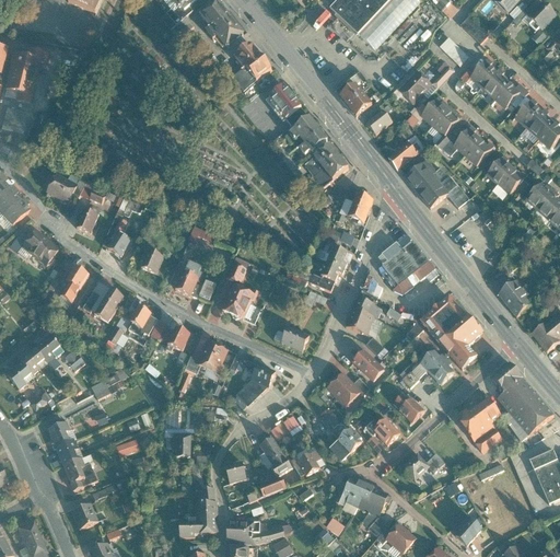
[(95,14),(101,0),(67,0),(66,2),(95,14)]
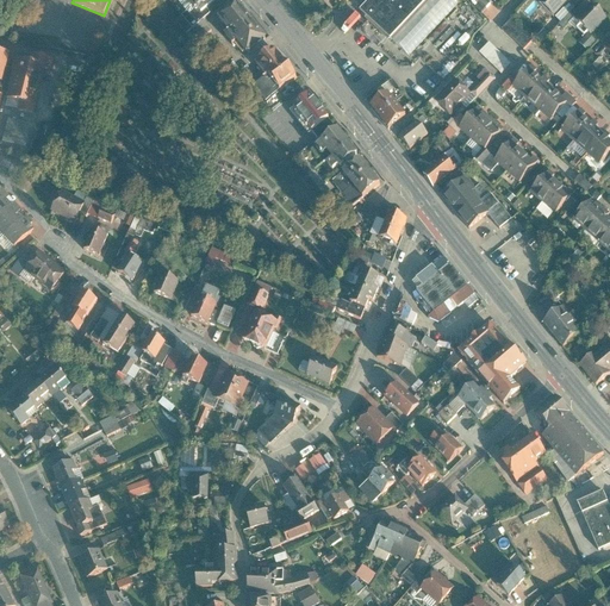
[(185,0),(193,10),(204,0),(185,0)]
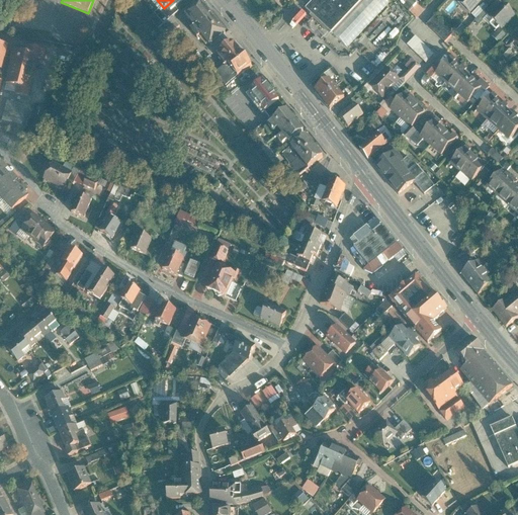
[(212,15),(200,0),(182,14),(194,29),(212,15)]
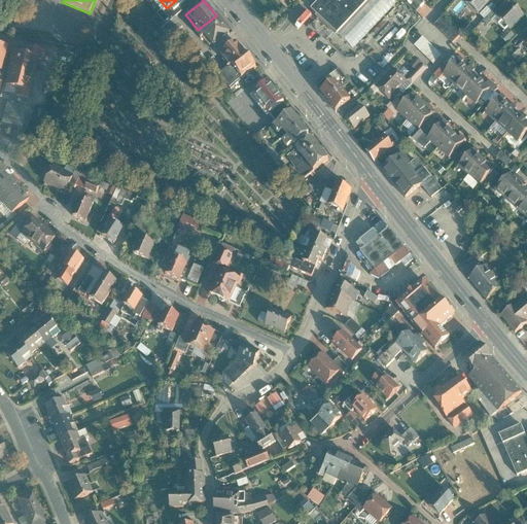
[(316,0),(310,7),(316,12),(314,14),(336,34),(366,0),(316,0)]
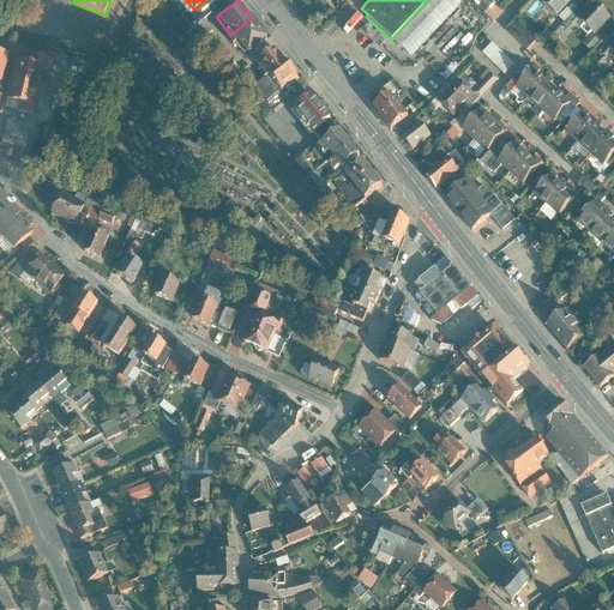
[(555,16),(569,0),(542,0),(541,2),(555,16)]
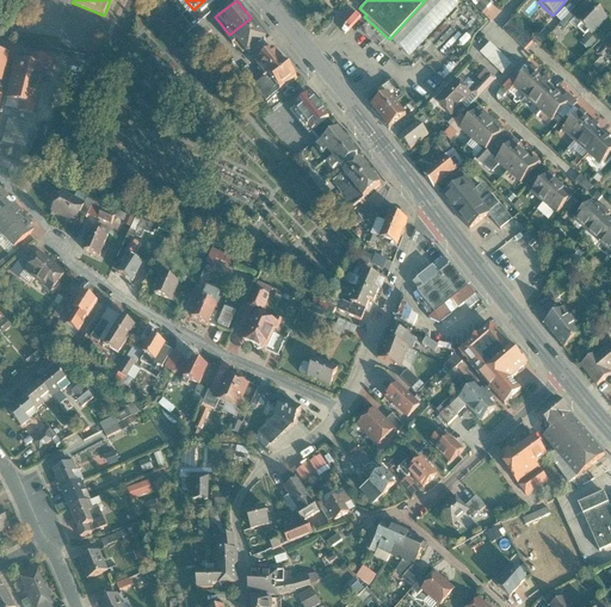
[(588,32),(604,16),(590,2),(574,19),(588,32)]
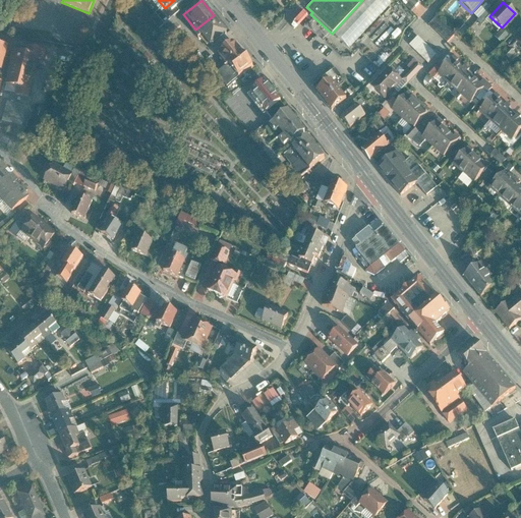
[(479,4),(473,12),(479,16),(485,9),(479,4)]
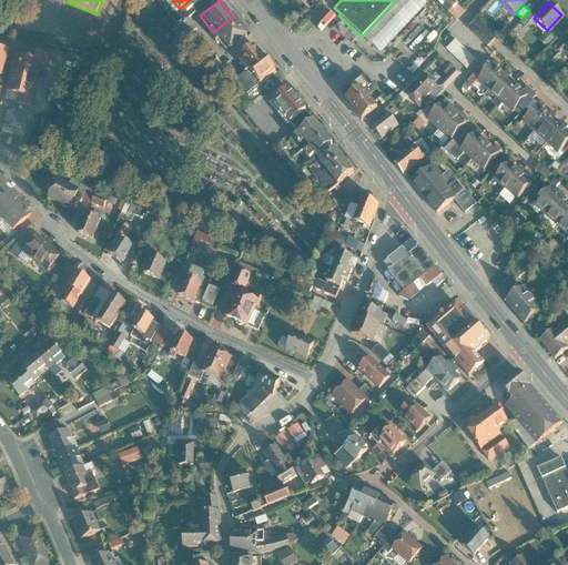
[(321,18),(326,22),(337,11),(332,6),(321,18)]
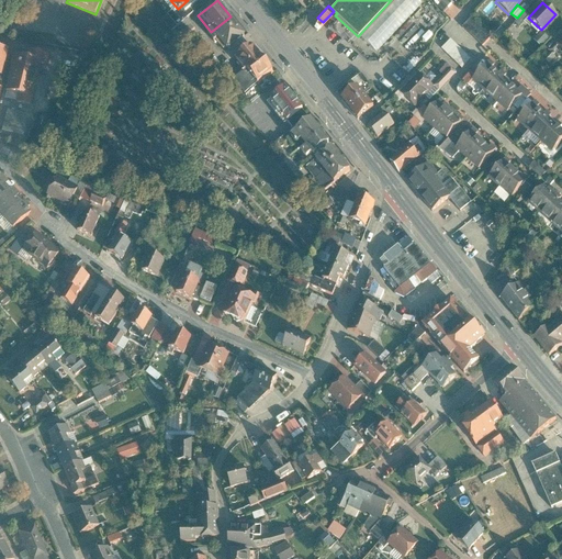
[(517,24),(527,14),(524,11),(514,21),(517,24)]
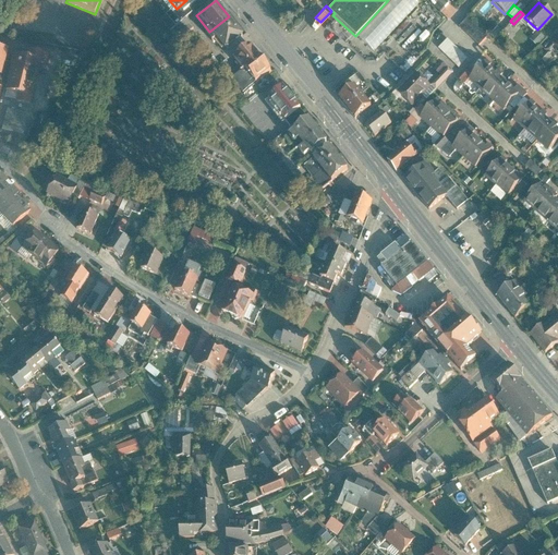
[(486,35),(466,15),(457,25),(477,45),(486,35)]
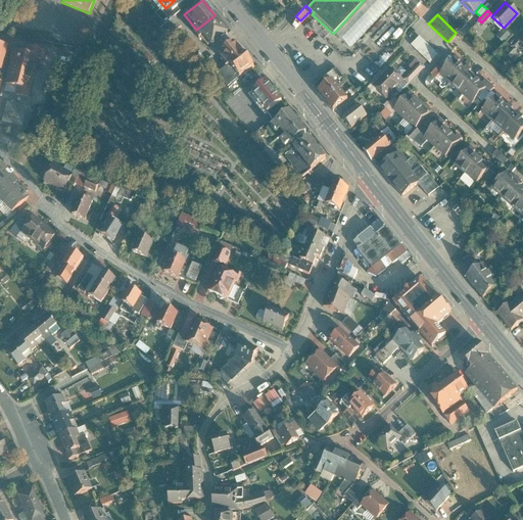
[(227,32),(215,15),(196,30),(208,46),(227,32)]
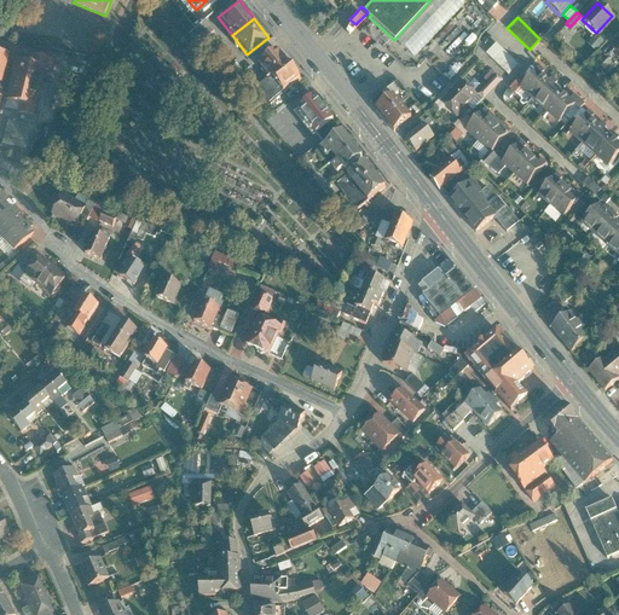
[(518,63),(495,42),(484,53),(507,74),(518,63)]
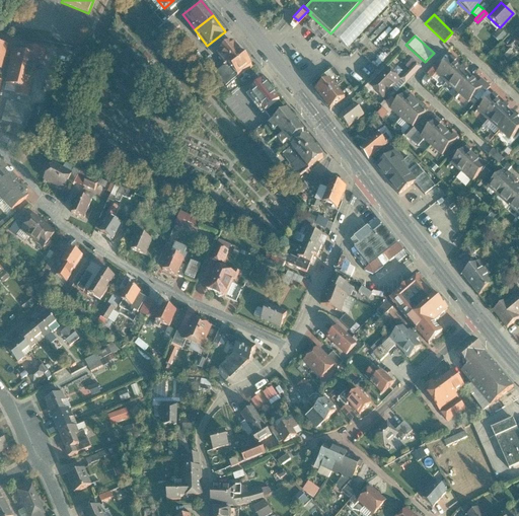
[(8,45),(0,42),(0,94),(3,82),(15,86),(13,94),(28,97),(39,57),(44,58),(47,49),(25,45),(23,52),(11,49),(9,58),(6,57),(8,45)]
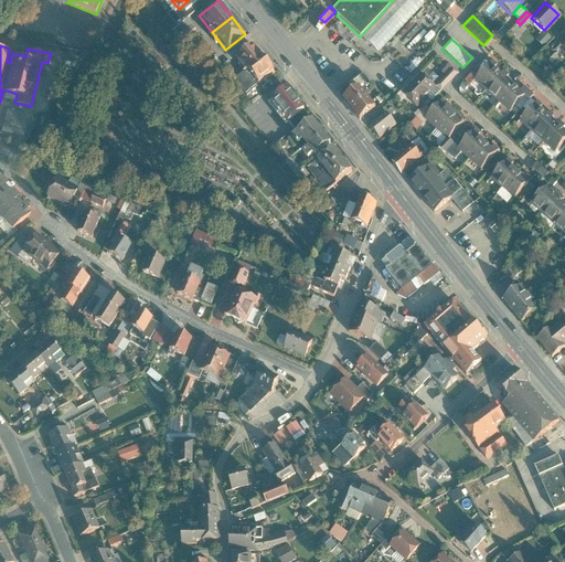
[(274,71),(254,45),(237,59),(246,70),(234,78),(245,93),(274,71)]
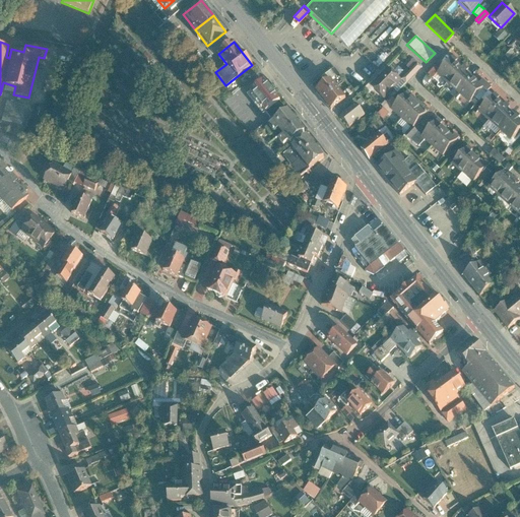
[(506,45),(503,42),(495,50),(499,53),(506,45)]
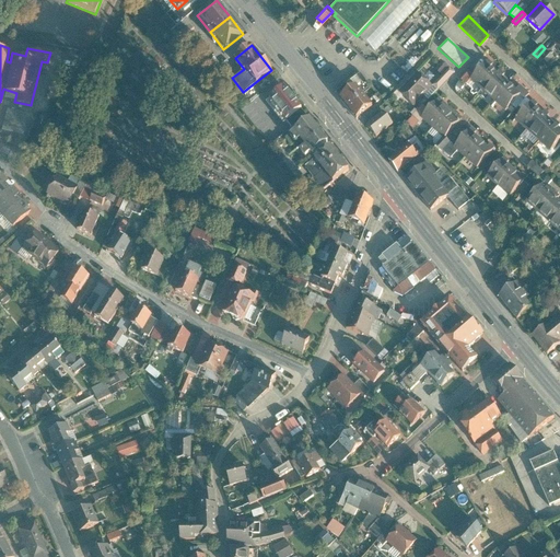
[(468,77),(480,89),(498,72),(486,60),(468,77)]
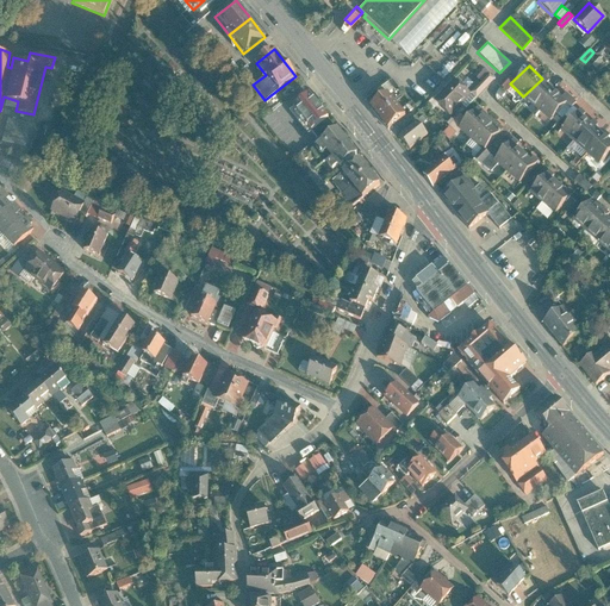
[(475,97),(493,77),(487,72),(470,91),(475,97)]
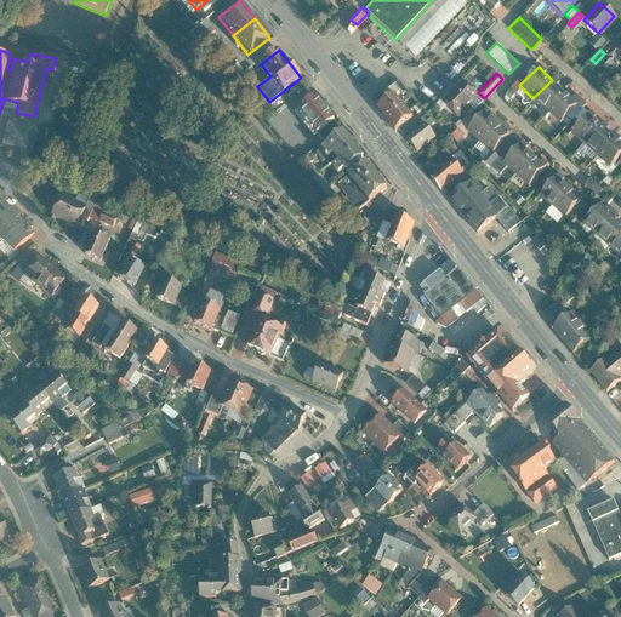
[(457,116),(477,96),(460,80),(440,101),(457,116)]
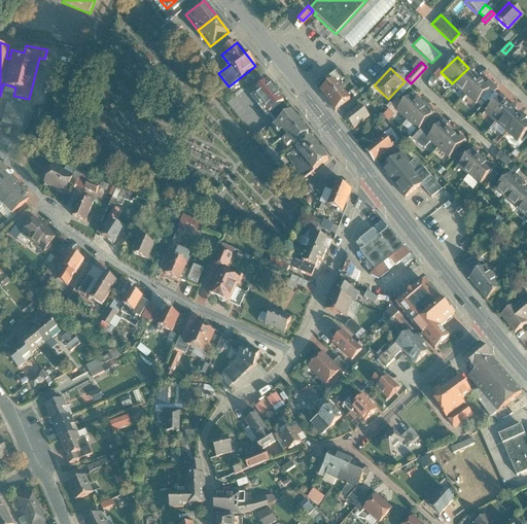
[(479,78),(468,68),(452,83),(463,94),(479,78)]
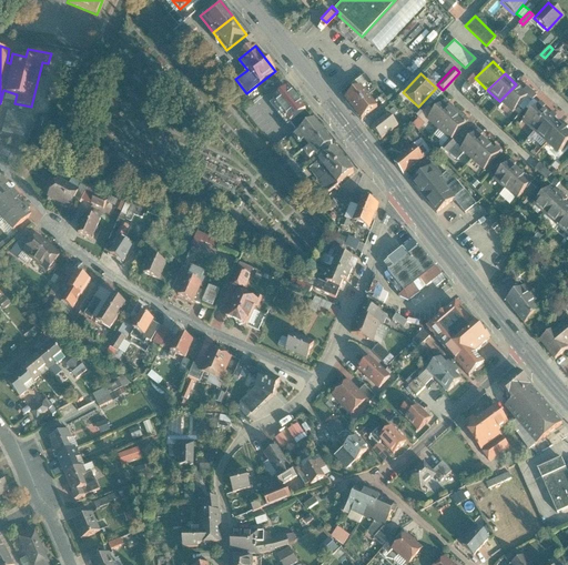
[(361,84),(345,98),(362,119),(377,106),(361,84)]
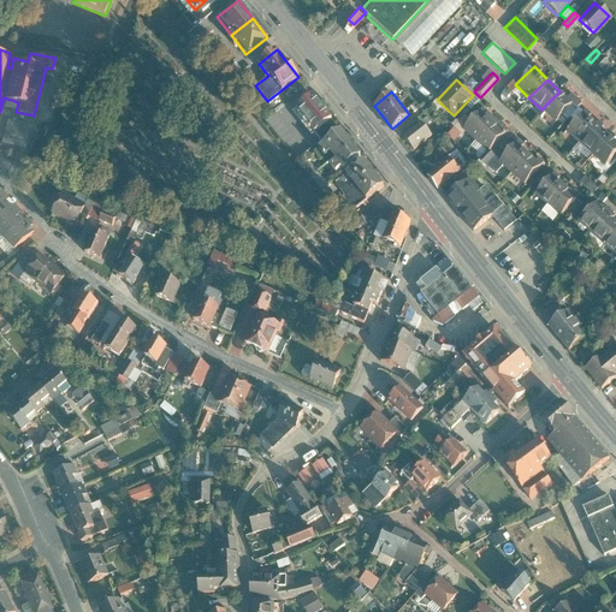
[(573,105),(560,91),(542,110),(554,123),(573,105)]
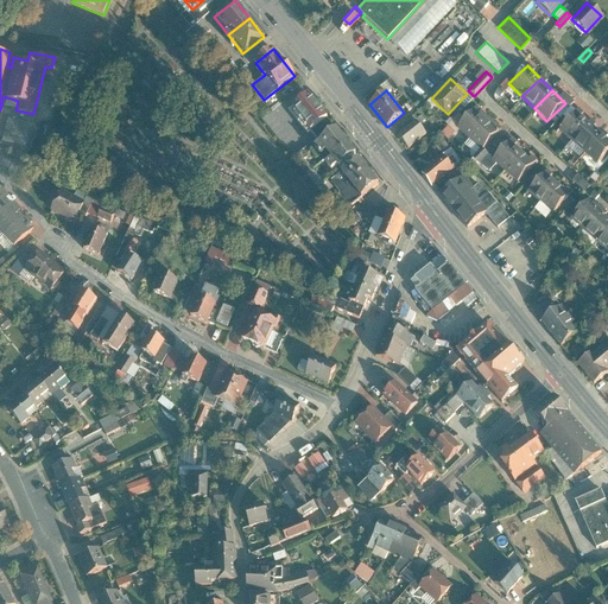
[(328,114),(310,93),(290,108),(309,131),(328,114)]
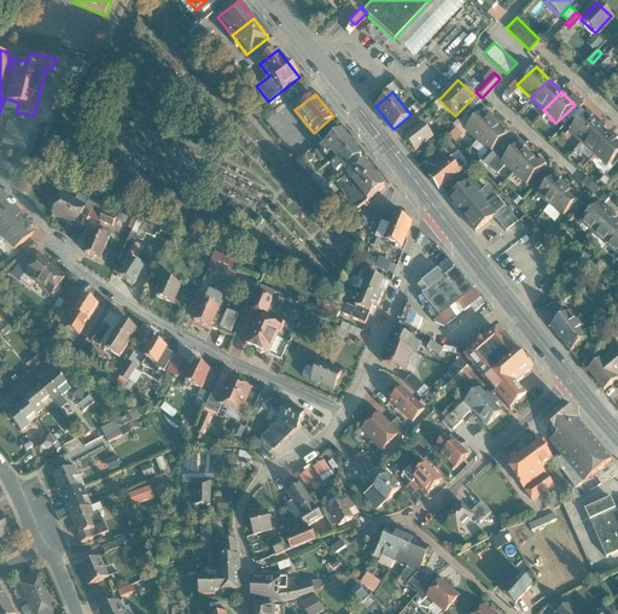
[(462,128),(474,140),(495,117),(483,106),(462,128)]
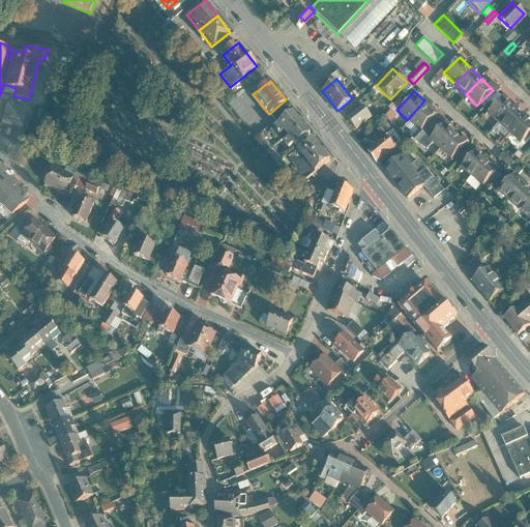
[(486,112),(497,122),(512,106),(501,95),(486,112)]
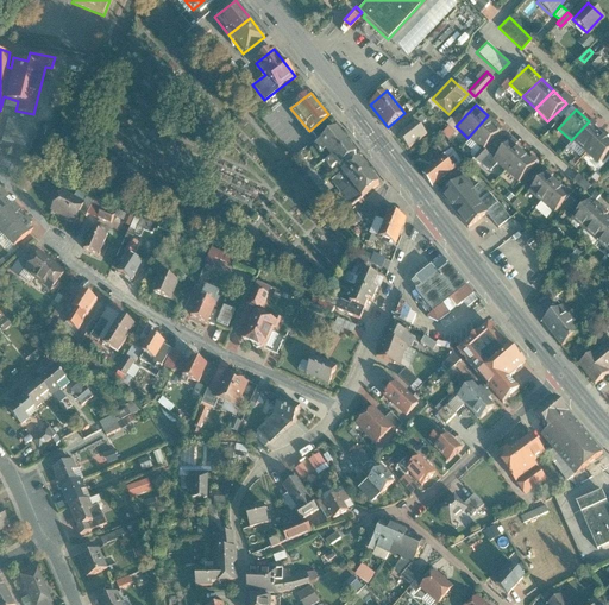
[(488,115),(468,138),(481,150),(501,127),(488,115)]
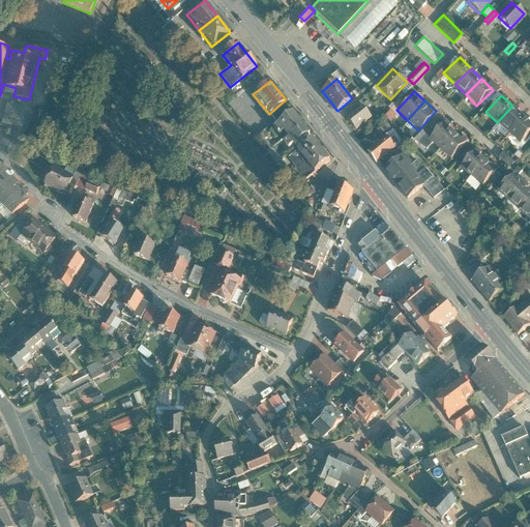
[(356,128),(372,116),(362,104),(347,116),(356,128)]
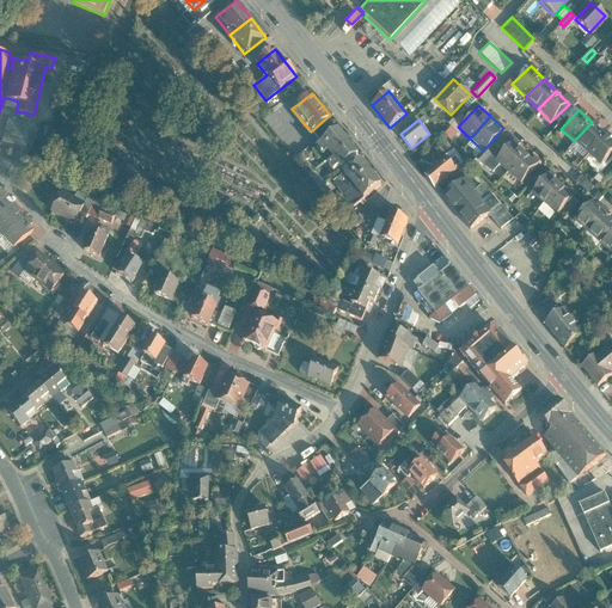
[(605,135),(592,122),(574,141),(587,154),(605,135)]
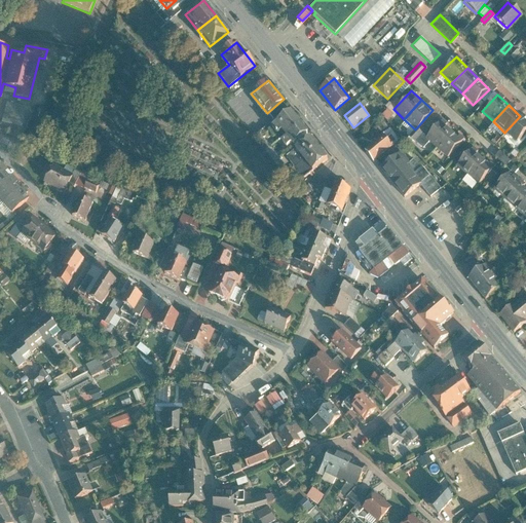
[(280,131),(284,134),(299,121),(291,110),(268,128),(273,135),(280,131)]
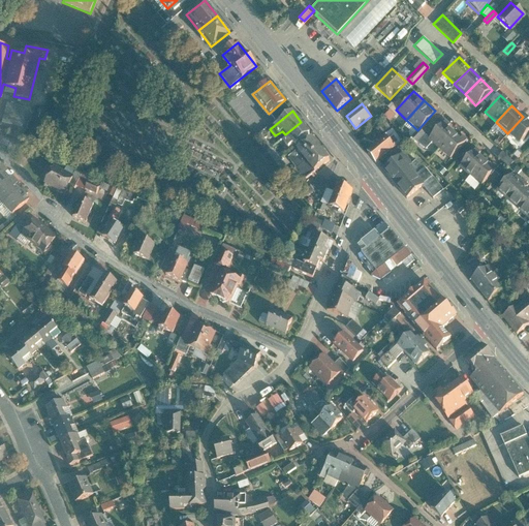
[(528,130),(528,122),(523,117),(507,133),(518,143),(528,130)]
